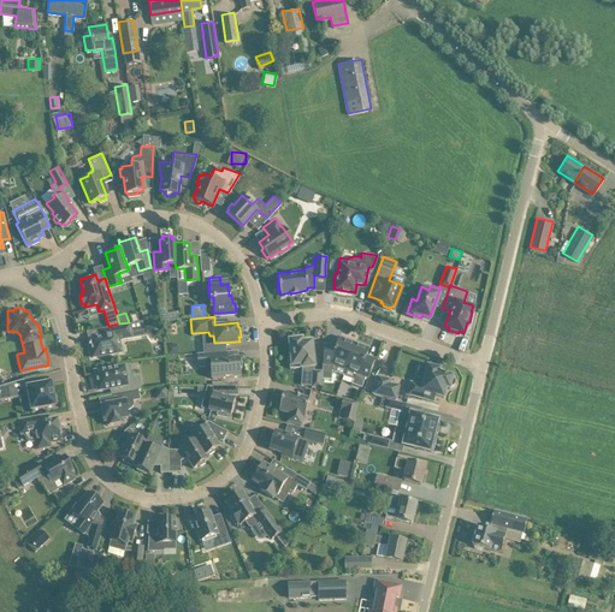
[(142,333),(141,326),(140,320),(129,322),(119,324),(108,326),(99,327),(101,338),(100,339),(95,337),(95,336),(88,337),(89,342),(88,342),(88,344),(89,344),(92,352),(92,355),(104,354),(117,351),(120,350),(119,342),(118,337),(131,334),(142,333)]
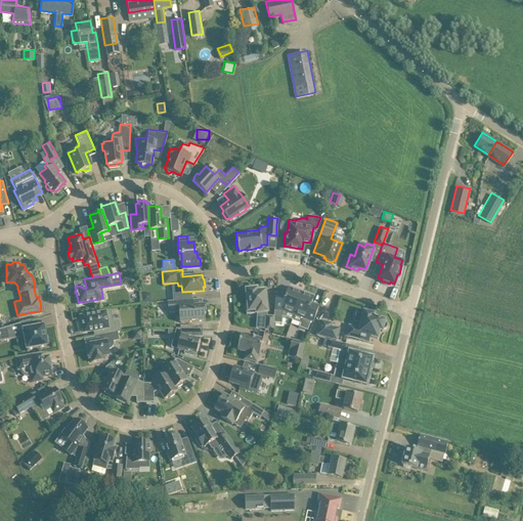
[(255,288),(254,287),(254,286),(253,285),(252,285),(251,285),(250,285),(249,285),(249,286),(248,286),(248,287),(247,288),(246,288),(247,302),(245,303),(246,312),(256,311),(256,312),(266,310),(264,289),(256,290),(256,288),(256,287),(255,288)]
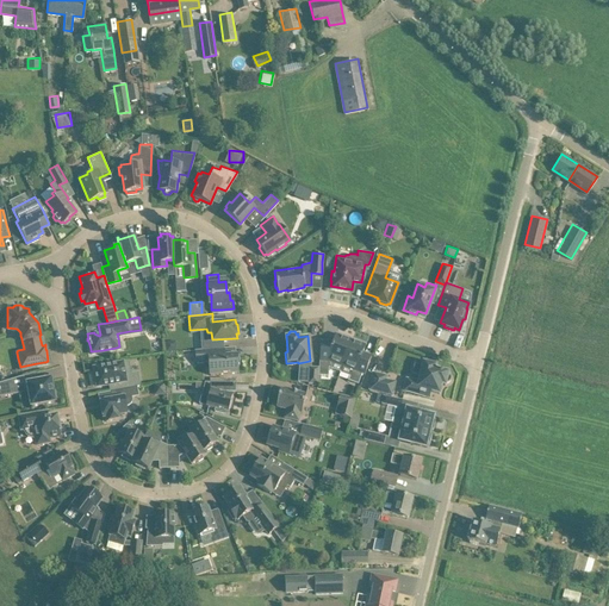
[(348,337),(349,336),(341,332),(340,335),(335,332),(333,341),(328,353),(319,353),(319,349),(318,353),(318,366),(317,373),(327,373),(328,364),(328,360),(341,364),(350,338),(348,337)]
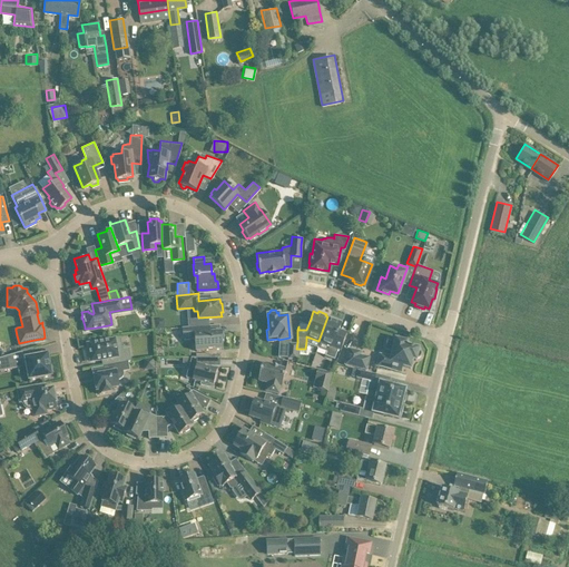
[(319,341),(316,350),(333,357),(343,331),(340,329),(340,330),(337,330),(341,321),(337,320),(339,319),(331,315),(330,318),(327,316),(319,341)]
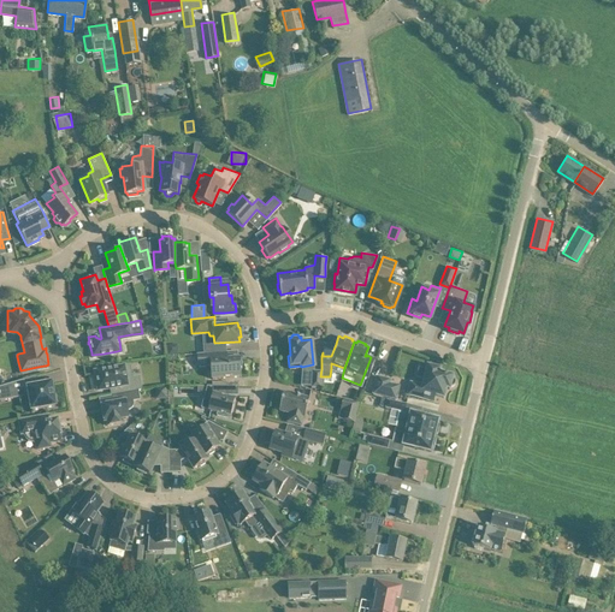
[(226,357),(226,350),(196,351),(196,364),(210,364),(211,368),(211,375),(211,376),(240,375),(240,366),(241,364),(241,360),(238,358),(238,357),(226,357)]
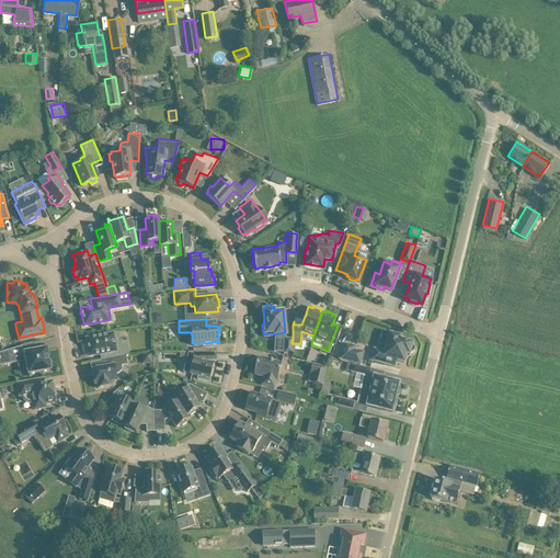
[(101,359),(125,354),(128,354),(126,341),(120,342),(117,331),(86,337),(89,353),(100,352),(101,359)]
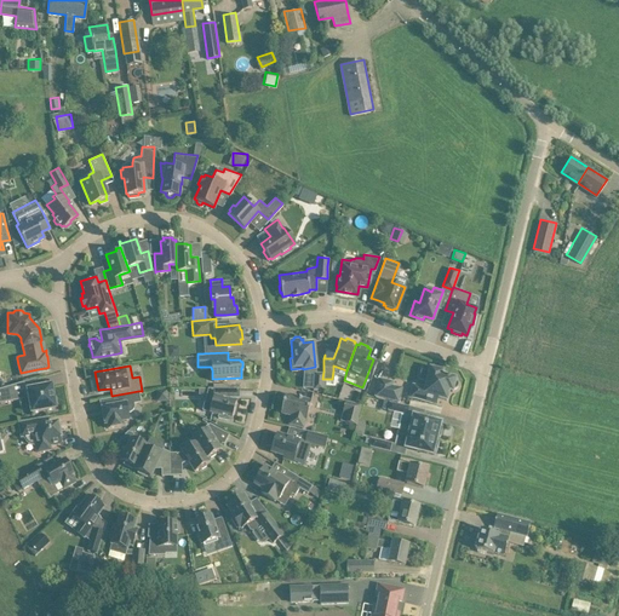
[(412,386),(410,396),(435,403),(441,404),(441,403),(435,402),(437,396),(446,398),(448,389),(452,390),(452,387),(453,387),(456,387),(457,386),(457,385),(458,384),(457,381),(457,380),(456,379),(454,379),(454,376),(441,373),(442,370),(429,367),(424,386),(412,384),(412,386)]
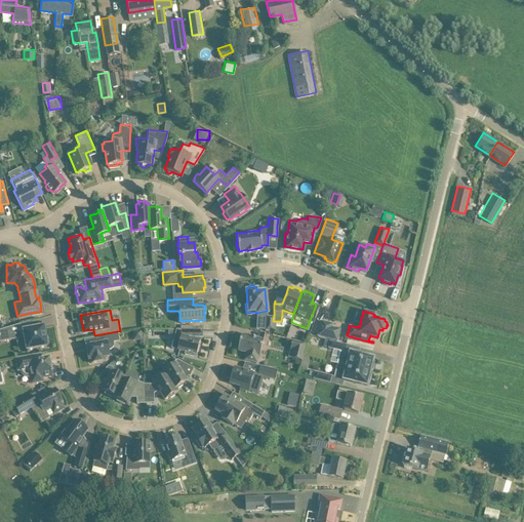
[(273,321),(274,315),(266,314),(265,329),(273,329),(273,321)]
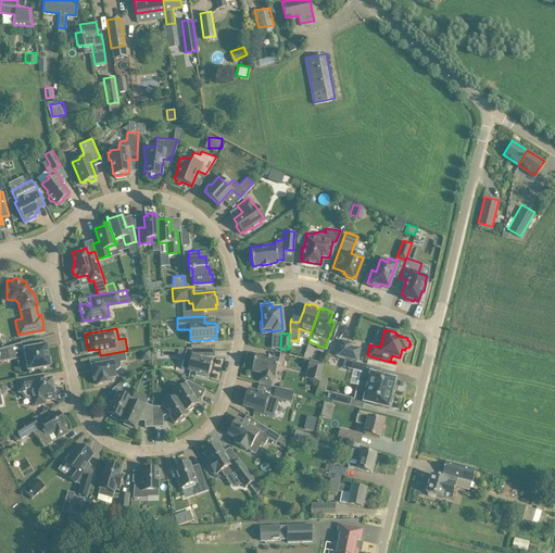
[(340,339),(336,353),(356,359),(358,348),(350,346),(351,341),(340,339)]
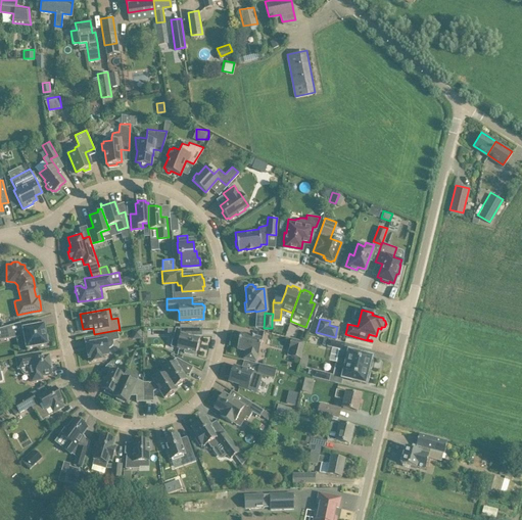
[(43,324),(20,328),(19,321),(0,326),(0,338),(17,335),(17,334),(24,333),(27,346),(46,343),(46,341),(47,339),(46,334),(44,333),(43,324)]
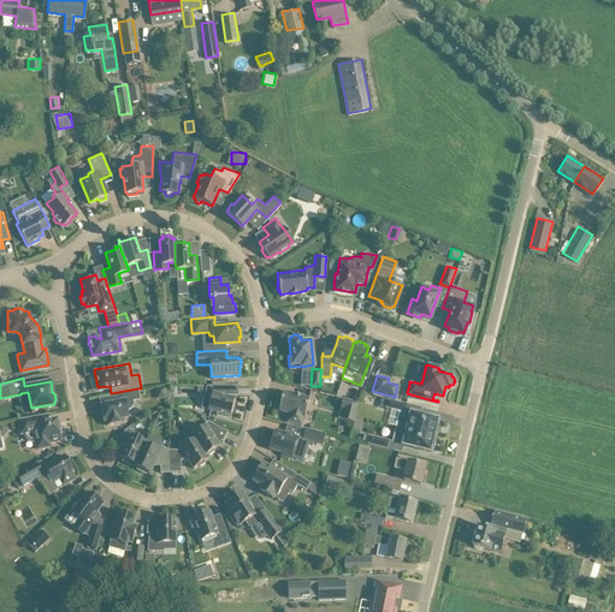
[(230,414),(232,403),(234,397),(225,394),(225,393),(225,384),(206,384),(202,398),(210,399),(207,408),(217,410),(216,413),(228,416),(228,413),(230,414)]
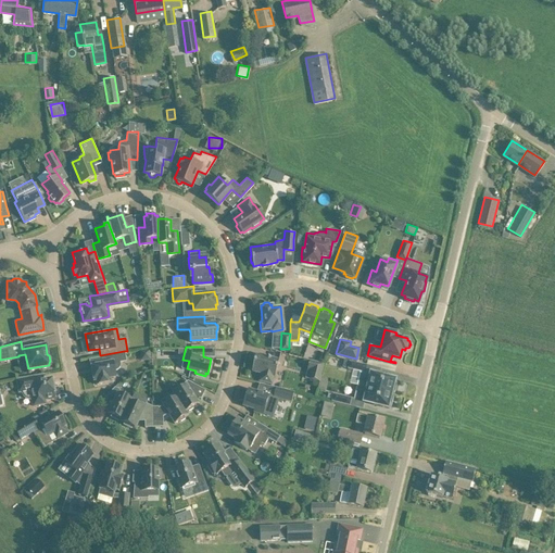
[(146,359),(150,357),(149,348),(139,349),(139,353),(146,359)]
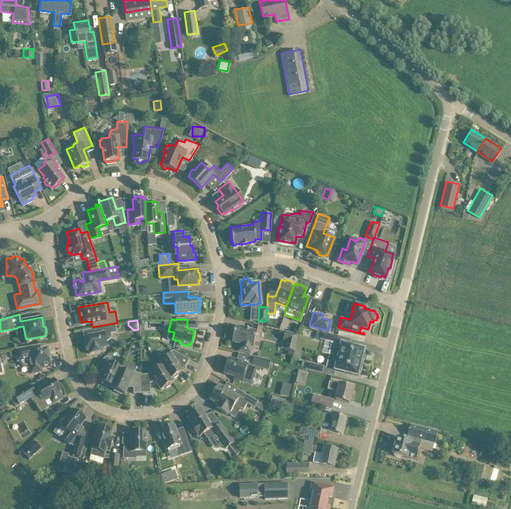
[(110,332),(116,331),(114,323),(92,327),(93,333),(83,335),(84,340),(86,349),(88,349),(88,352),(101,350),(101,346),(106,345),(105,339),(107,339),(108,338),(110,336),(110,334),(110,332)]
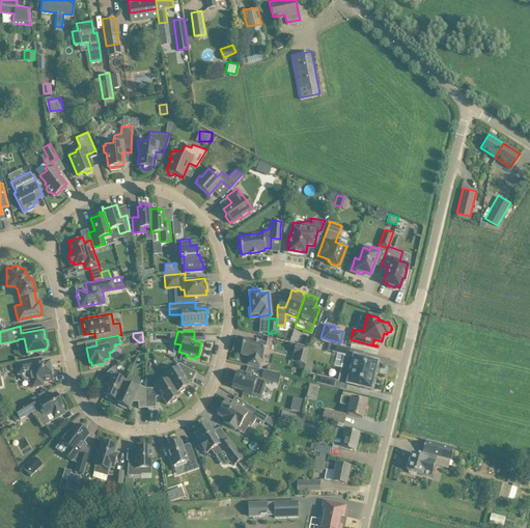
[(247,362),(258,365),(260,358),(261,358),(266,342),(244,336),(240,353),(249,355),(247,362)]
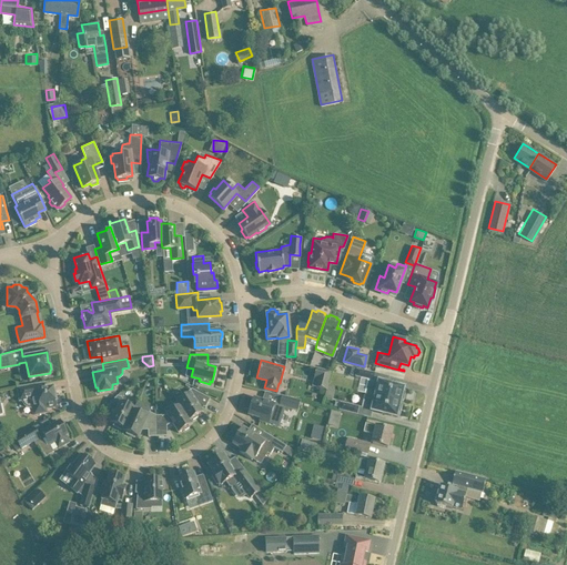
[(315,365),(313,376),(317,377),(315,385),(325,387),(330,370),(315,365)]
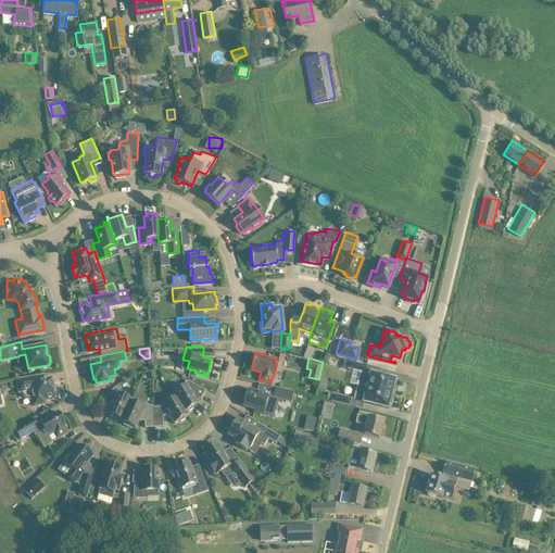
[(343,357),(341,366),(360,371),(356,384),(391,392),(391,389),(394,390),(396,381),(393,380),(394,378),(370,372),(365,371),(367,364),(343,357)]
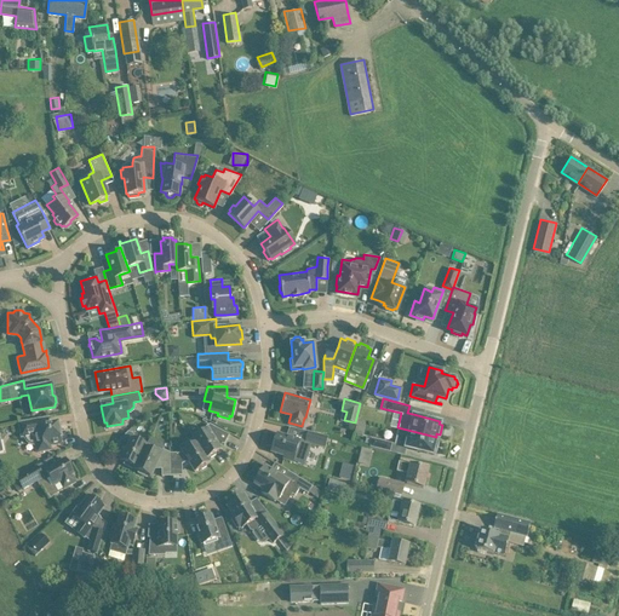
[(49,422),(47,416),(47,415),(18,420),(21,435),(24,435),(24,436),(26,437),(26,438),(27,439),(28,441),(29,441),(30,442),(32,442),(33,442),(34,442),(35,442),(36,450),(50,448),(49,443),(61,441),(57,420),(49,422)]
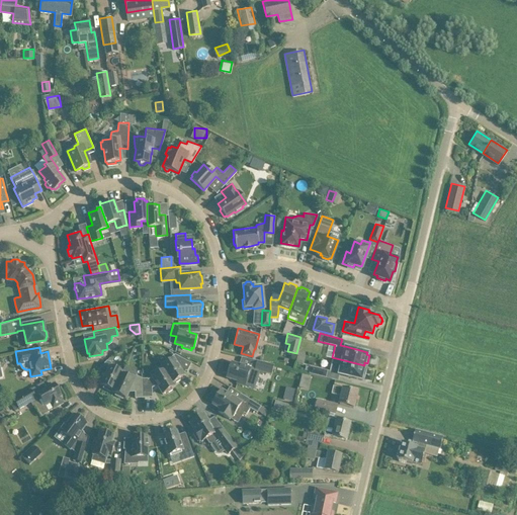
[(172,381),(174,379),(175,380),(179,378),(179,376),(183,374),(180,368),(182,367),(186,369),(190,361),(174,353),(165,358),(167,360),(161,364),(172,381)]
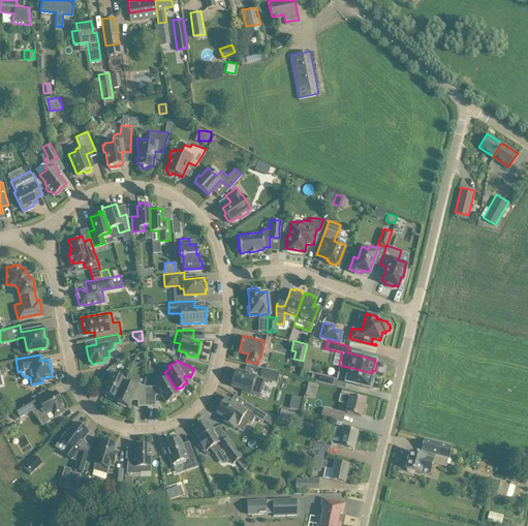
[(371,375),(372,373),(339,365),(336,378),(345,380),(369,387),(369,383),(372,384),(374,376),(371,375)]
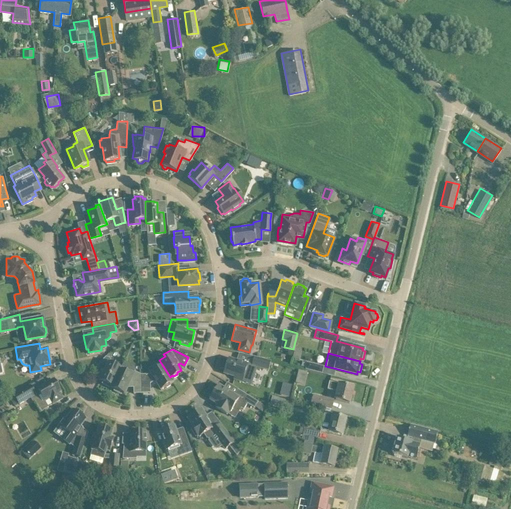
[(253,354),(251,363),(267,367),(270,358),(253,354)]
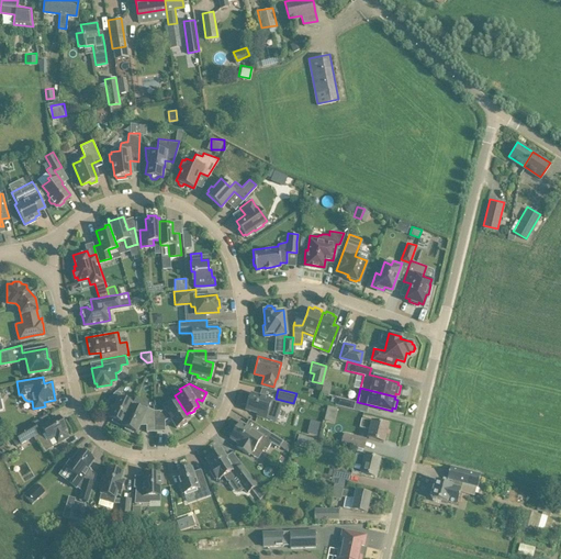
[(131,404),(132,404),(132,402),(119,395),(121,392),(115,390),(105,400),(114,403),(109,415),(112,417),(111,420),(119,423),(120,421),(122,422),(123,422),(131,404)]
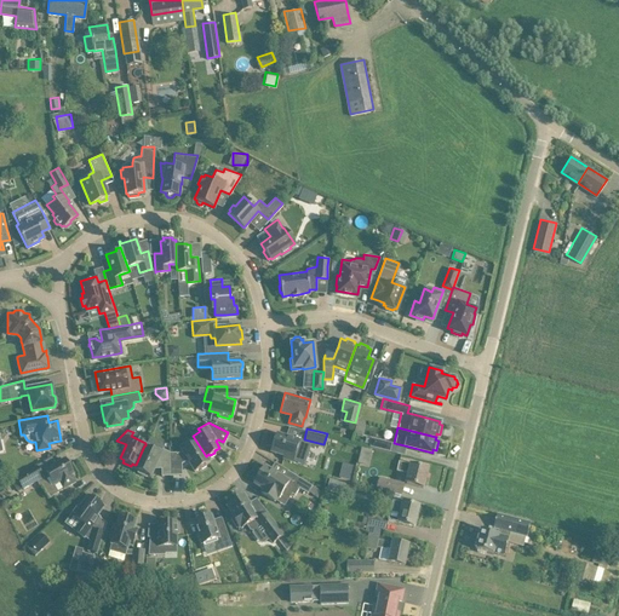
[(276,431),(270,449),(282,454),(282,456),(292,460),(292,458),(303,461),(309,441),(304,439),(299,438),(299,439),(276,431)]
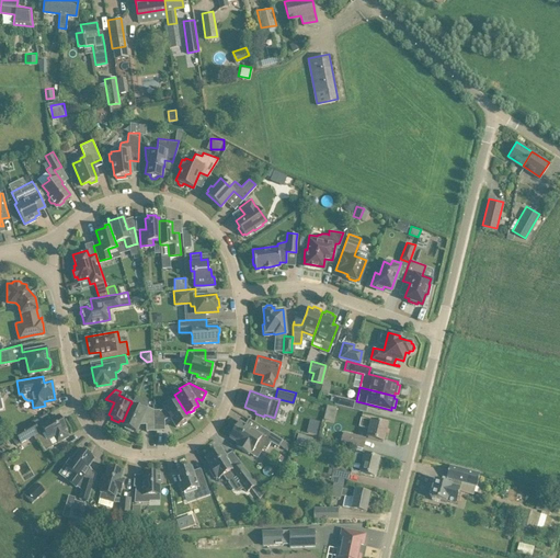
[(189,417),(186,413),(174,395),(168,399),(170,402),(159,409),(159,408),(153,409),(155,429),(164,429),(163,418),(169,414),(175,425),(180,422),(182,423),(186,420),(186,419),(189,417)]
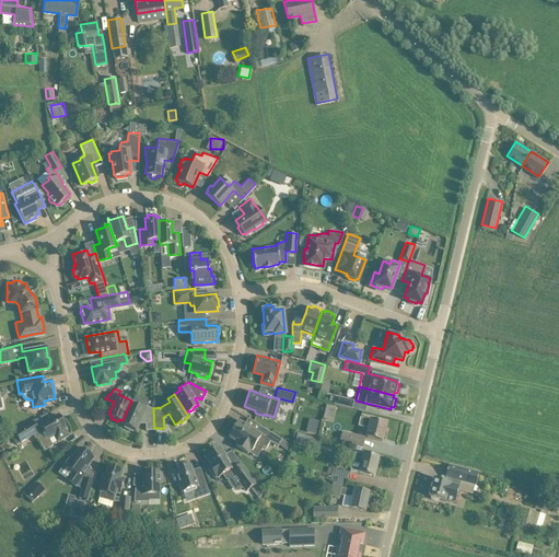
[(335,394),(334,402),(351,406),(353,398),(335,394)]
